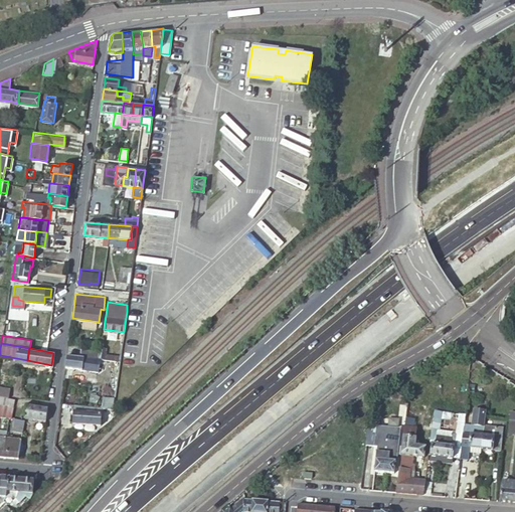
[(97,358),(67,353),(65,365),(98,370),(100,358),(97,358)]
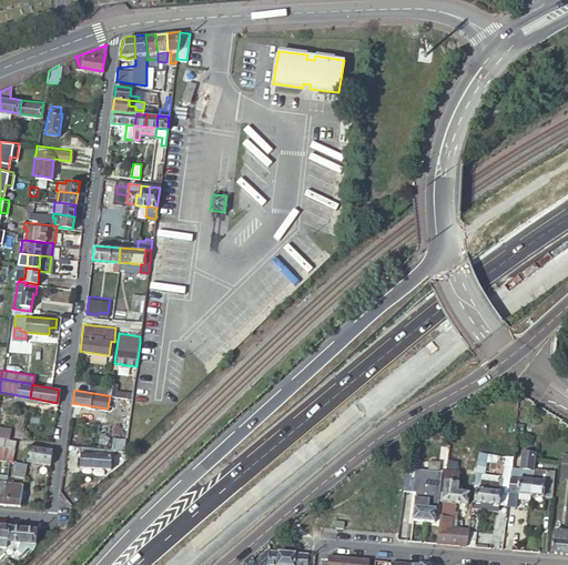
[(10,425),(0,423),(0,435),(9,436),(10,425)]
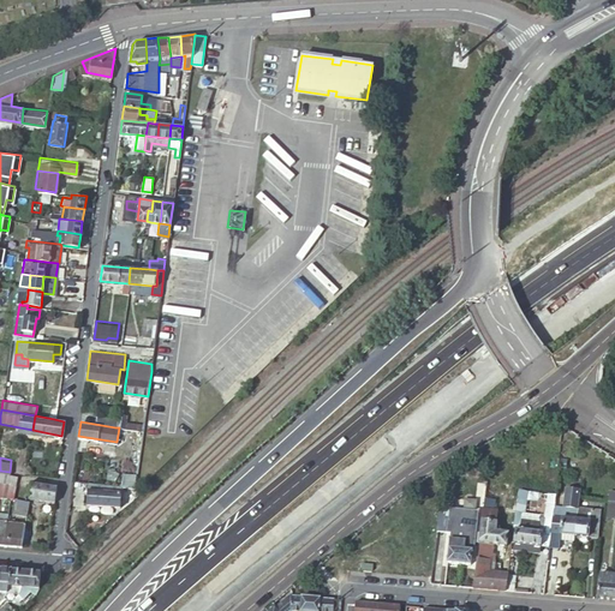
[(0,480),(16,483),(17,473),(10,472),(0,471),(0,480)]
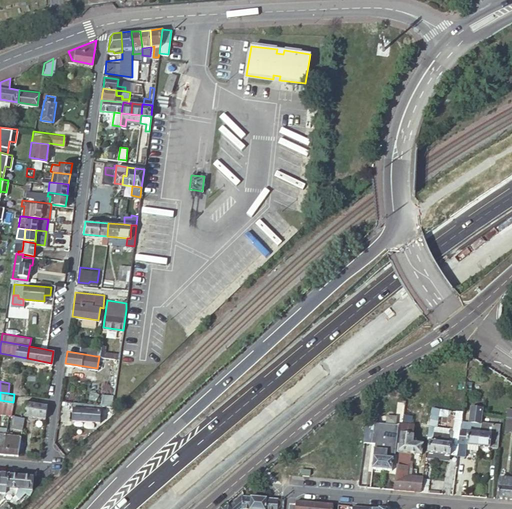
[(102,403),(111,405),(113,396),(104,394),(102,403)]
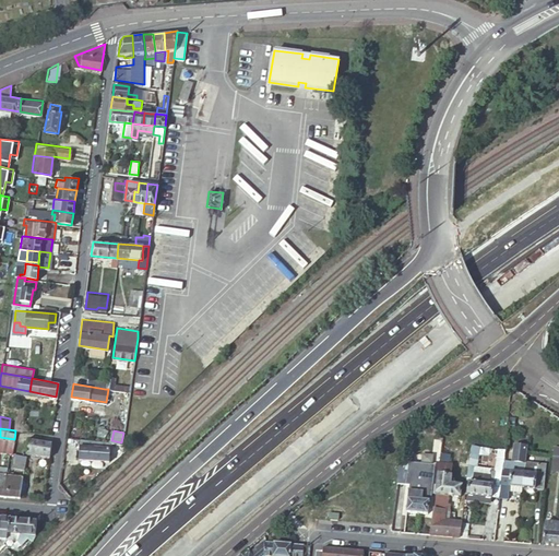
[(0,454),(11,457),(14,439),(0,437),(0,454)]
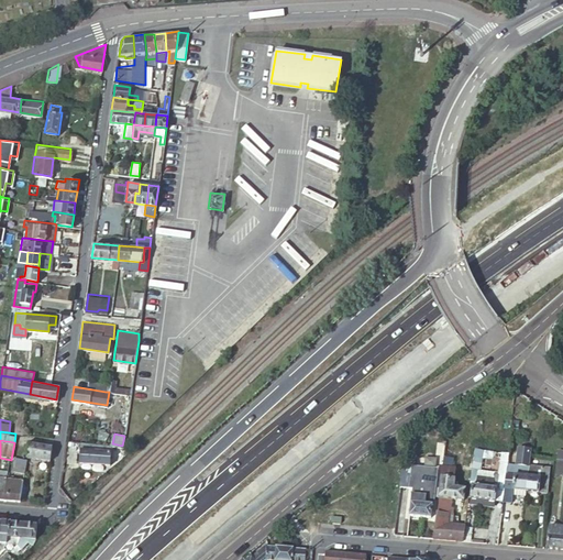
[(473,458),(474,447),(465,446),(465,441),(459,440),(459,441),(444,440),(438,495),(445,496),(463,498),(465,487),(453,485),(454,478),(453,478),(454,468),(472,470),(472,465),(473,458)]
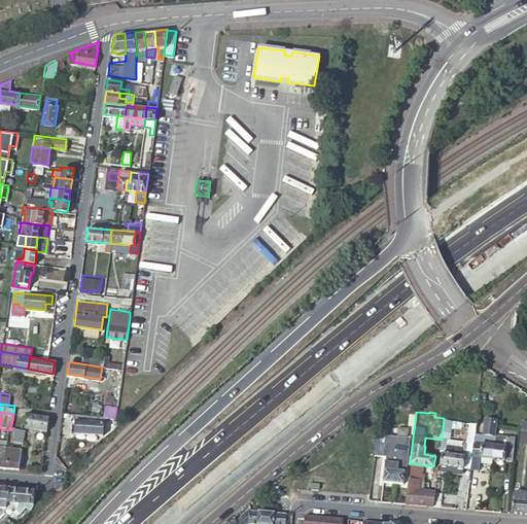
[(104,421),(104,416),(77,413),(76,418),(75,418),(74,430),(103,433),(104,421)]
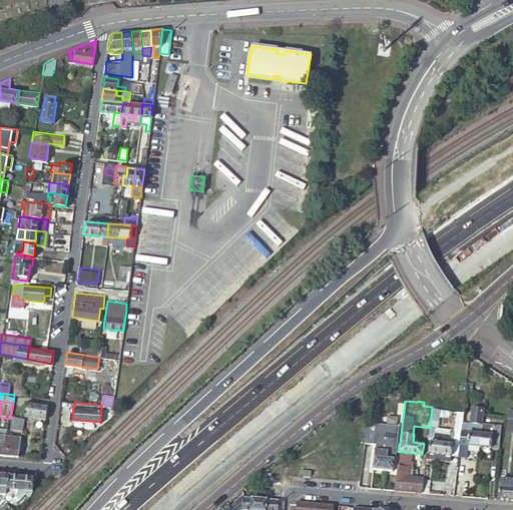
[(26,403),(24,414),(35,416),(37,405),(26,403)]
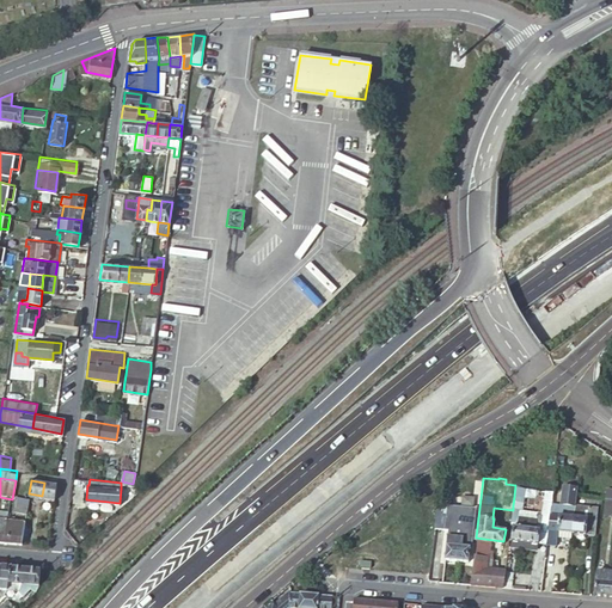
[(53,498),(55,485),(44,483),(42,496),(53,498)]
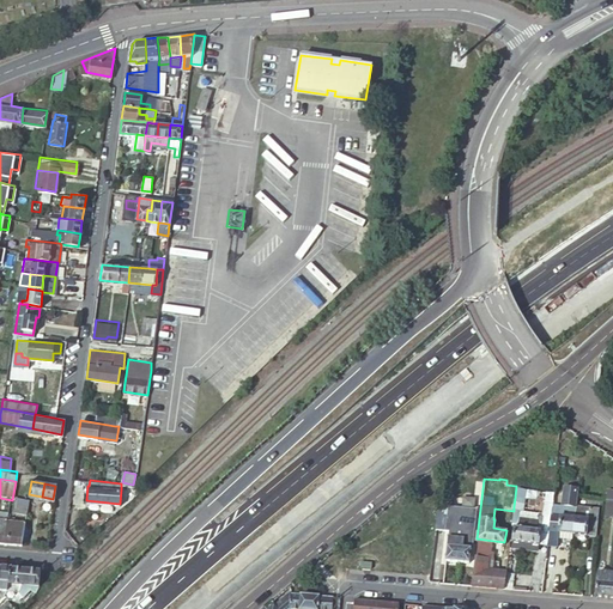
[(551,503),(551,505),(548,528),(547,542),(556,543),(558,529),(572,531),(576,509),(576,504),(578,486),(564,485),(562,492),(562,504),(551,503)]
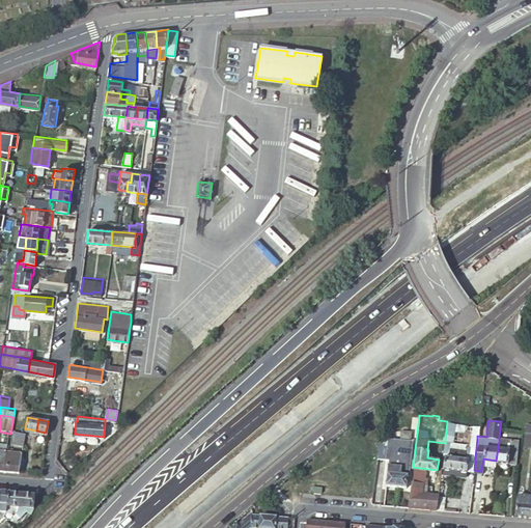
[(477,436),(478,425),(473,425),(471,446),(468,445),(467,449),(452,447),(450,456),(445,455),(443,467),(467,471),(467,469),(474,470),(475,457),(477,438),(477,436)]
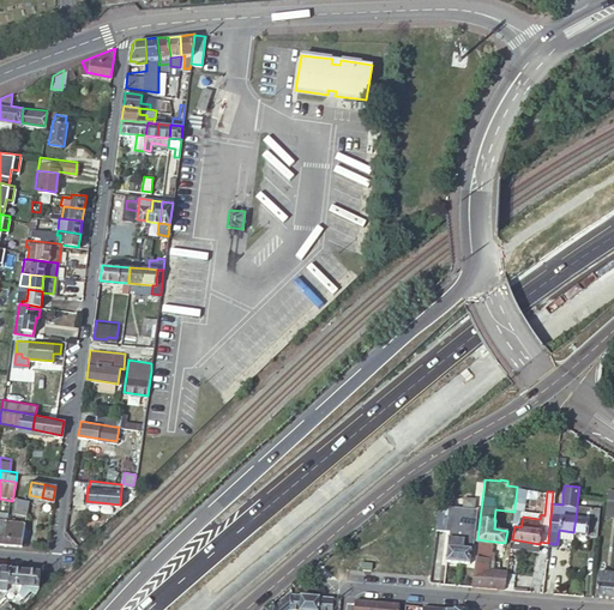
[(518,499),(516,499),(515,507),(523,508),(524,496),(519,495),(518,499)]
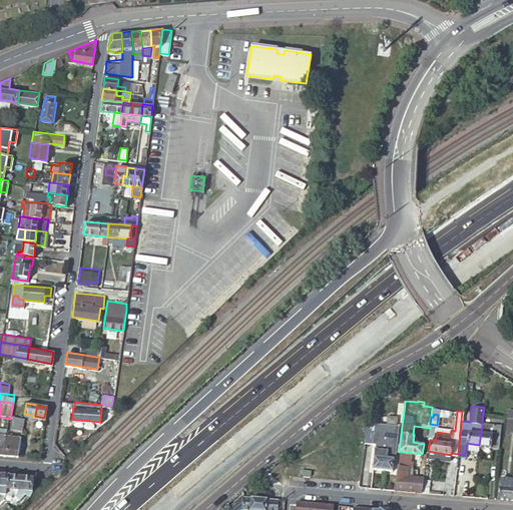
[(19,433),(22,421),(13,419),(10,431),(19,433)]
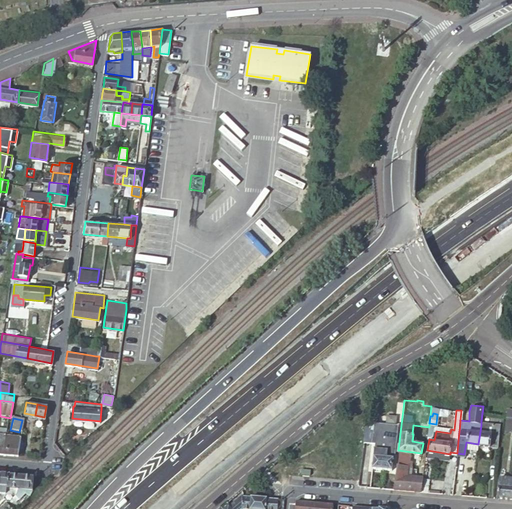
[(371,441),(374,420),(366,420),(364,440),(371,441)]
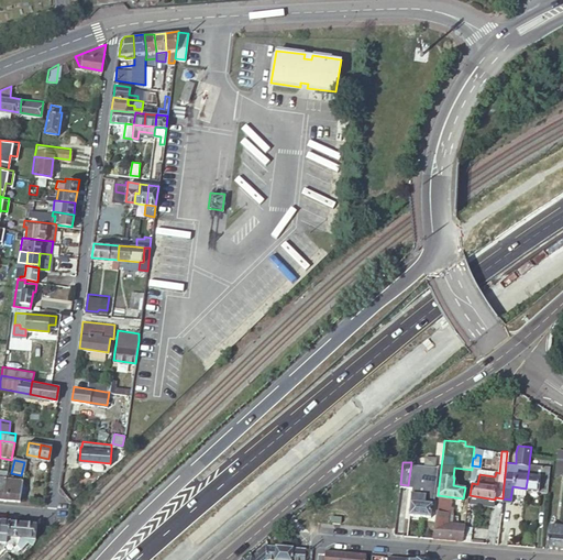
[(435,469),(435,465),(411,462),(408,485),(433,489),(435,472),(438,473),(439,469),(435,469)]
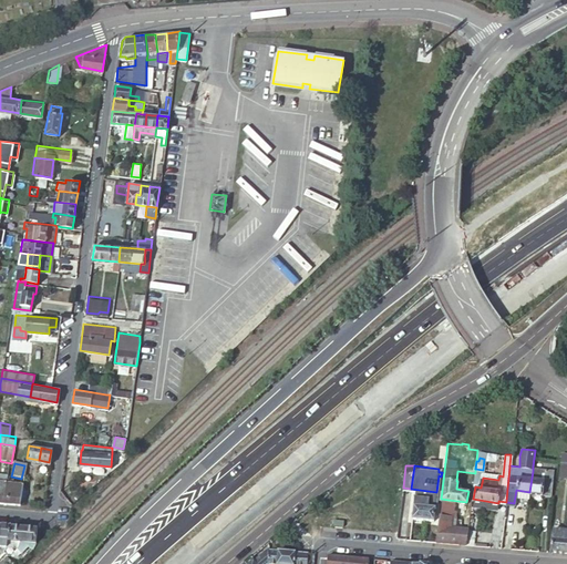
[(533,471),(529,492),(549,494),(552,474),(533,471)]
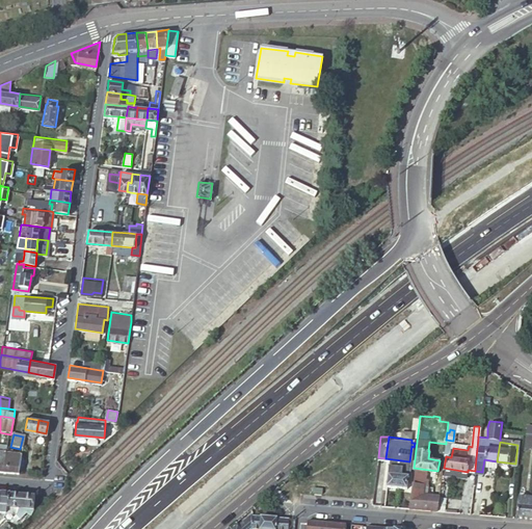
[(7,454),(4,471),(19,472),(21,456),(7,454)]
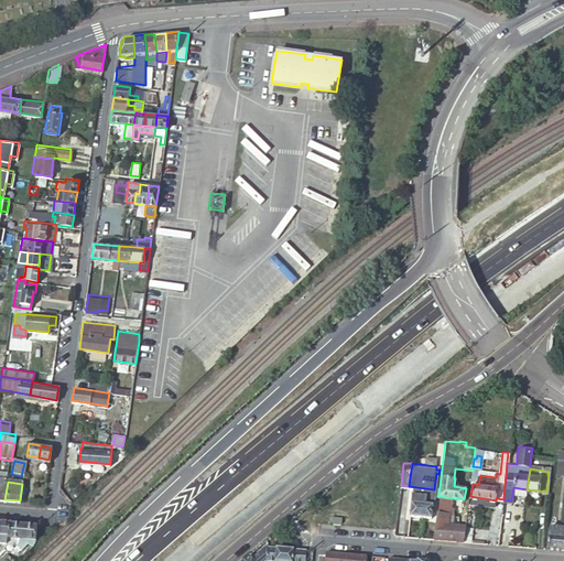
[(405,513),(410,514),(411,500),(419,500),(420,493),(412,492),(412,496),(408,496),(405,513)]
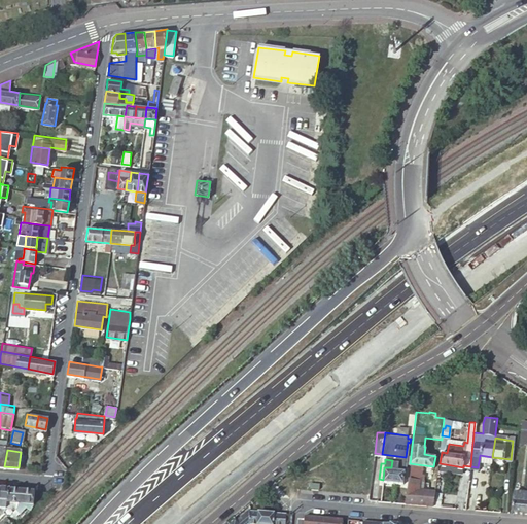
[(384,467),(383,480),(402,482),(405,469),(397,468),(397,460),(392,460),(391,467),(384,467)]
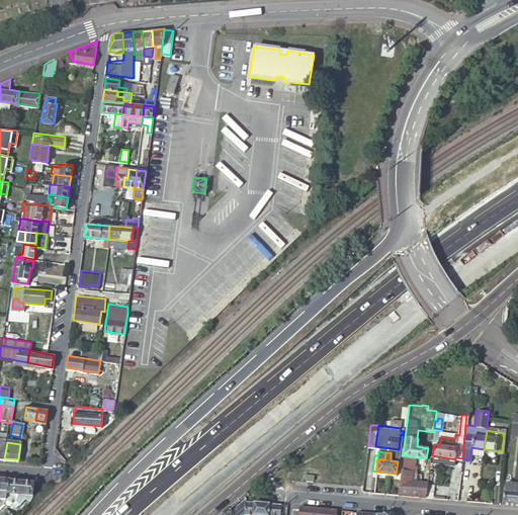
[(402,461),(398,494),(426,496),(428,481),(412,480),(413,470),(408,469),(409,462),(402,461)]
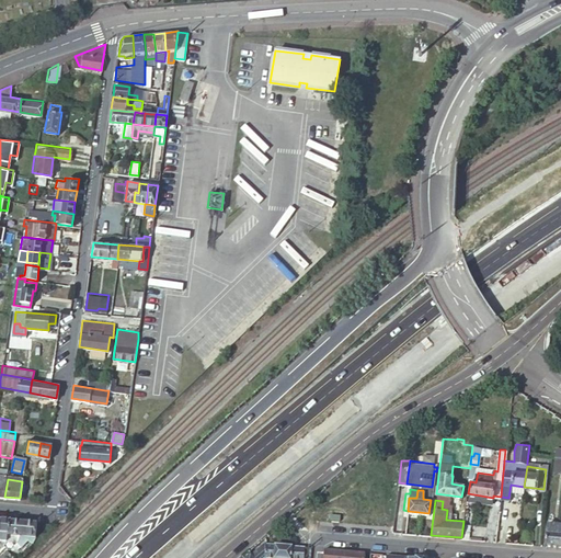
[(9,533),(10,517),(0,516),(0,520),(0,536),(7,538),(8,533),(9,533)]
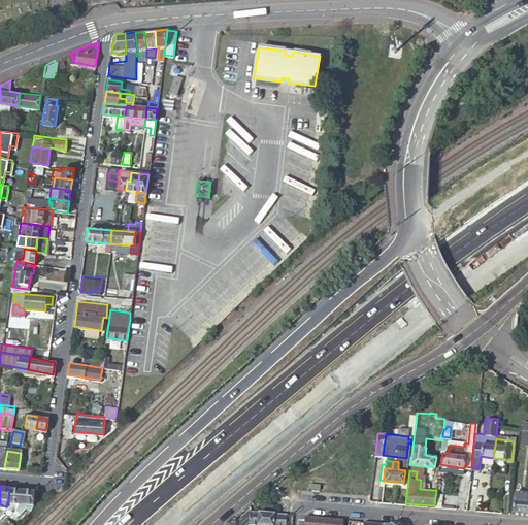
[(21,501),(22,488),(9,487),(8,501),(7,501),(6,506),(17,507),(21,501)]
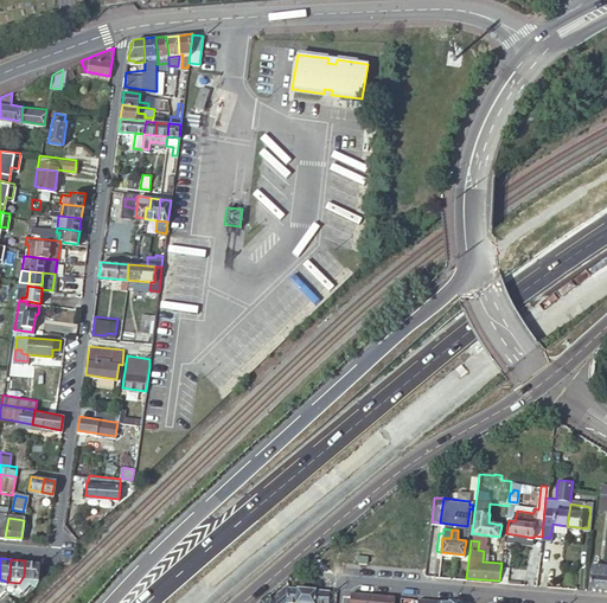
[(39,578),(40,562),(25,560),(24,576),(19,583),(17,584),(24,590),(30,583),(36,585),(39,578)]
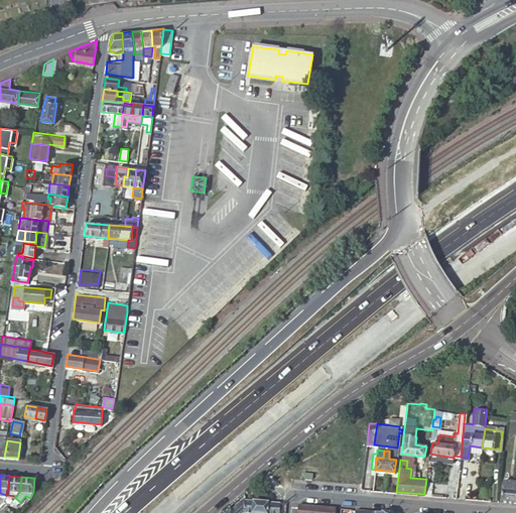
[(513,489),(514,481),(503,479),(502,488),(513,489)]
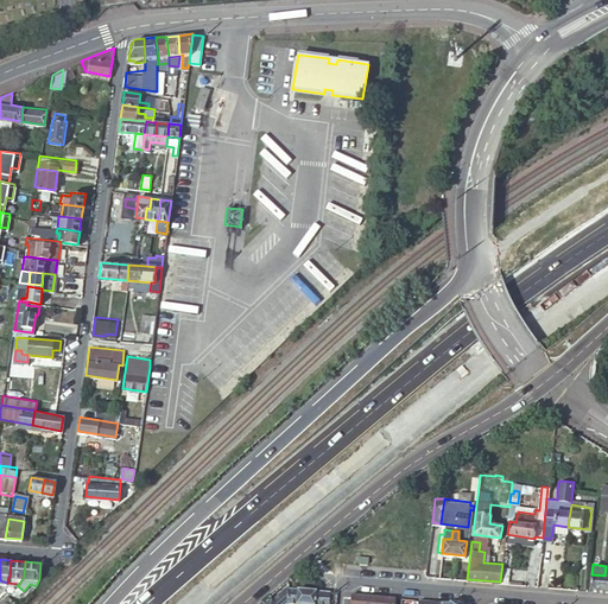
[(591,574),(589,589),(603,590),(605,576),(591,574)]
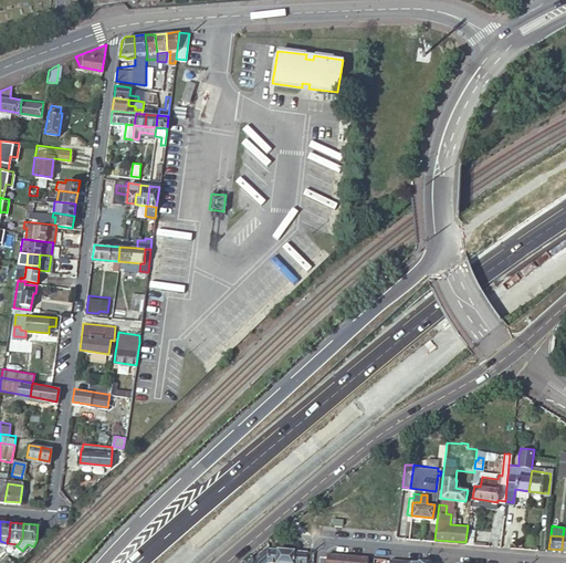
[(265,562),(266,560),(268,548),(249,562),(247,562),(265,562)]
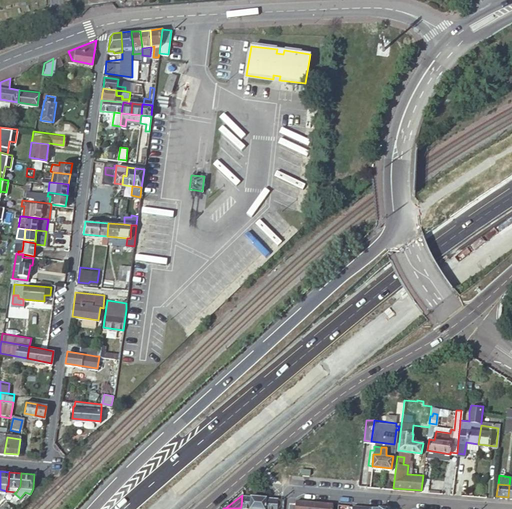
[(282,508),(283,497),(242,495),(241,506),(242,506),(273,508),(282,508)]
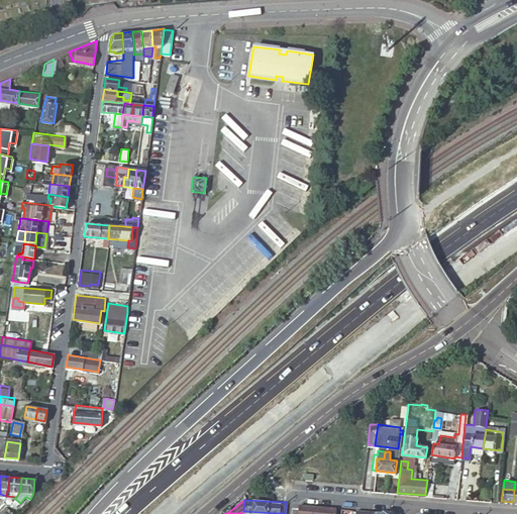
[(335,513),(336,506),(299,503),(297,513),(335,513)]
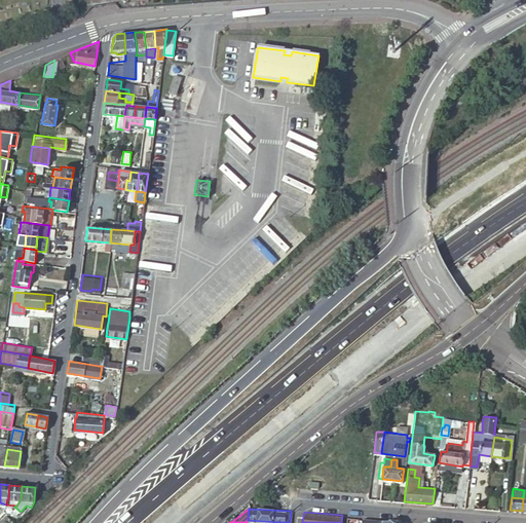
[(0,519),(3,522),(10,522),(13,521),(6,513),(0,518),(0,519)]
